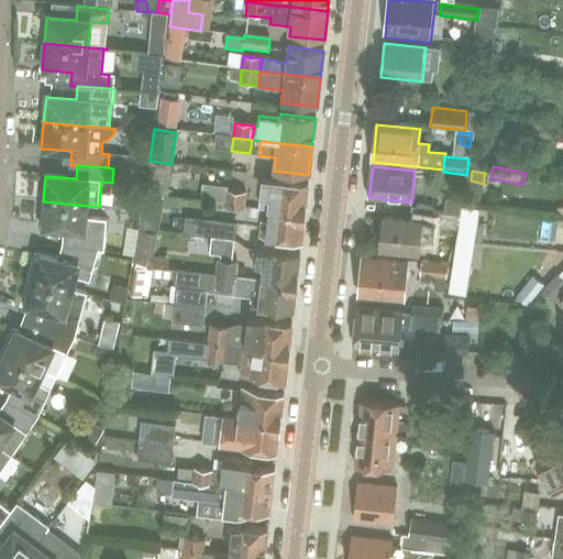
[(271,210),(304,215),(307,186),(266,182),(265,195),(272,196),(271,210)]
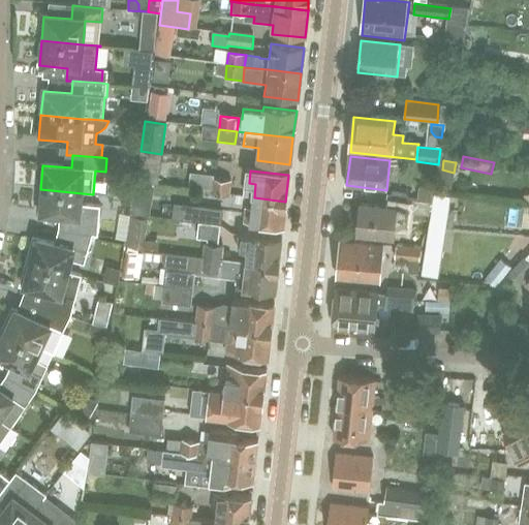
[(212,192),(229,194),(231,182),(213,180),(212,192)]
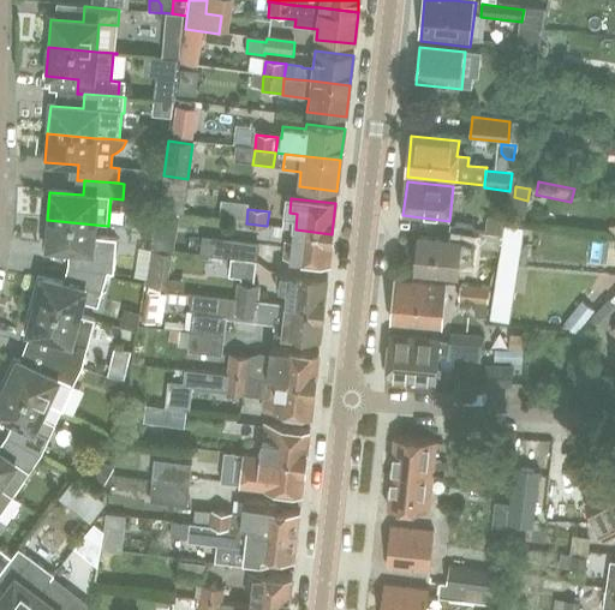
[(95,225),(47,220),(45,249),(77,251),(75,269),(108,274),(114,275),(117,241),(94,239),(95,225)]
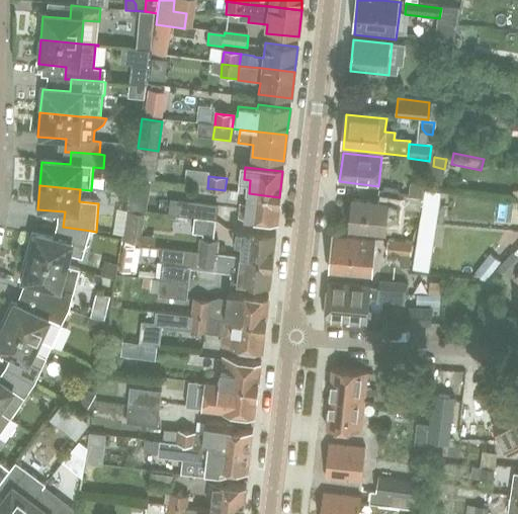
[(409,199),(423,200),(425,187),(410,185),(409,199)]
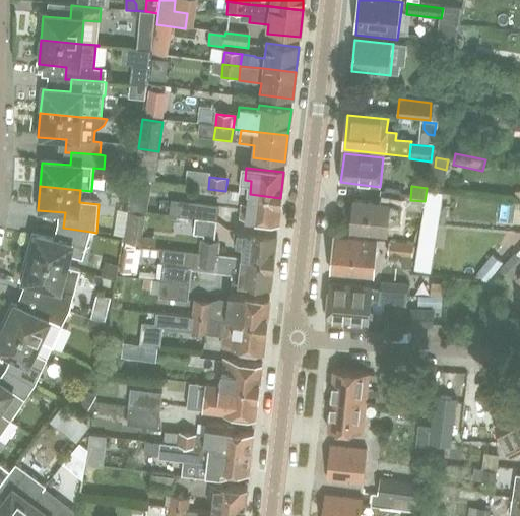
[(278,224),(280,198),(250,194),(248,207),(242,206),(241,219),(278,224)]
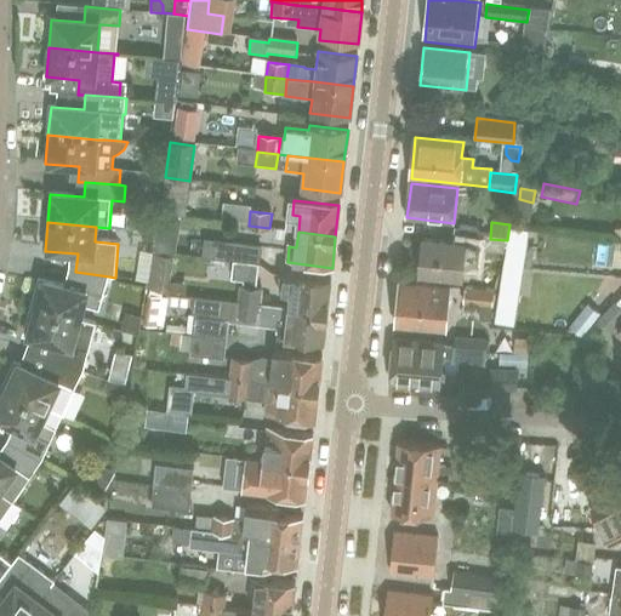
[(476,252),(503,255),(507,240),(490,239),(478,237),(476,252)]
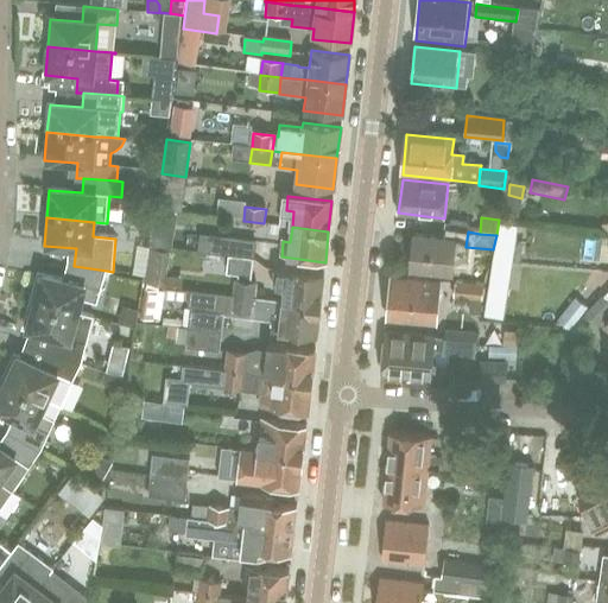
[(464,259),(466,247),(455,246),(456,237),(416,233),(412,265),(453,270),(454,259),(464,259)]
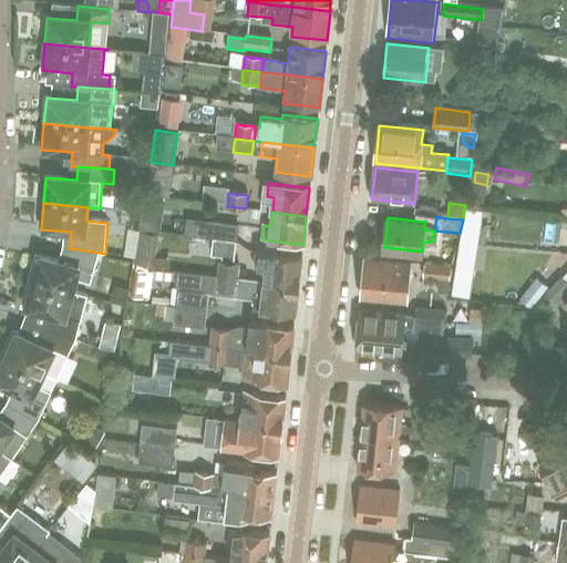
[(206,239),(236,243),(238,227),(207,224),(206,239)]
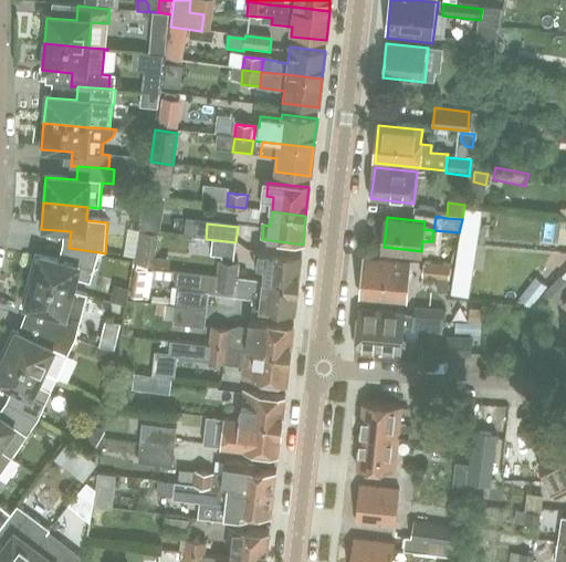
[(154,269),(159,236),(139,232),(135,266),(154,269)]
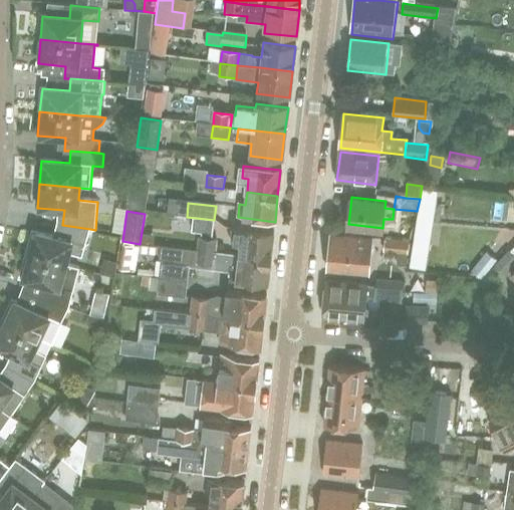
[(82,257),(90,229),(62,225),(59,239),(33,232),(27,255),(66,265),(69,254),(82,257)]
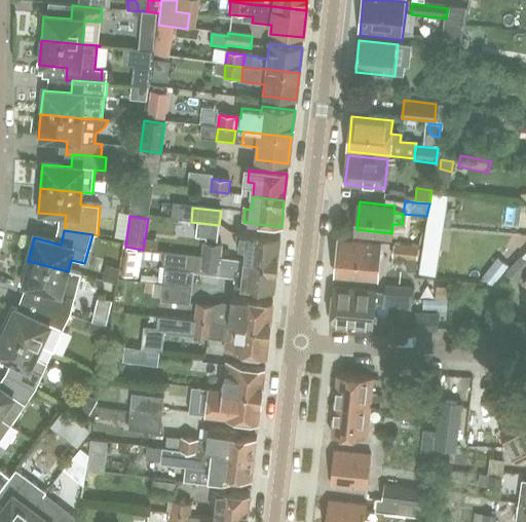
[(247,249),(245,262),(276,266),(279,239),(236,234),(234,248),(240,249),(247,249)]
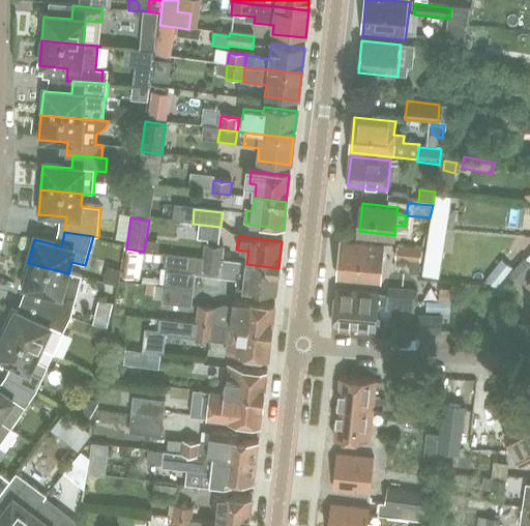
[(337,280),(381,283),(384,246),(342,242),(337,280)]
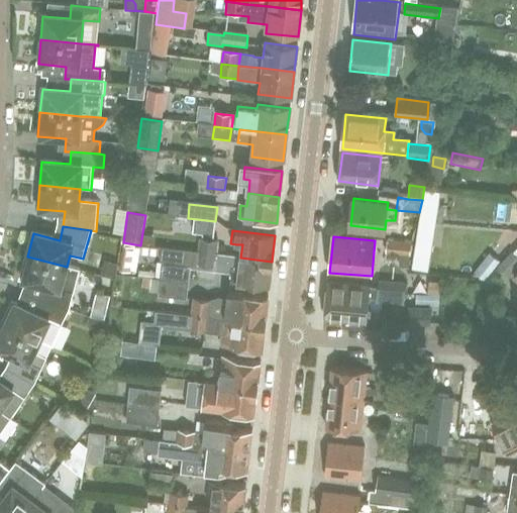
[(199,253),(217,255),(218,242),(200,240),(199,253)]
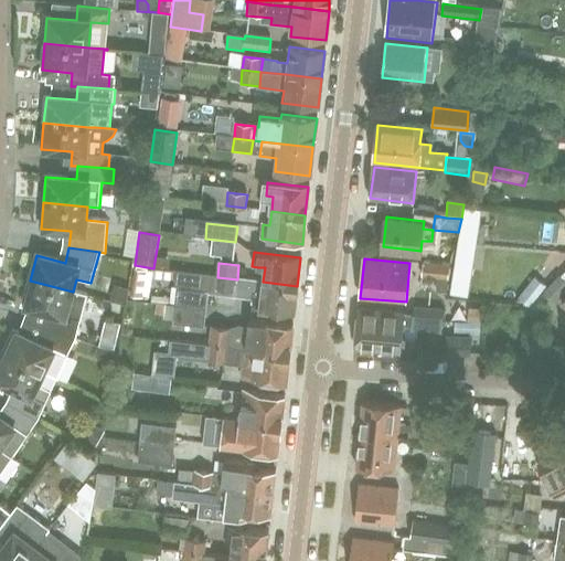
[(423,279),(449,281),(450,266),(424,264),(423,279)]
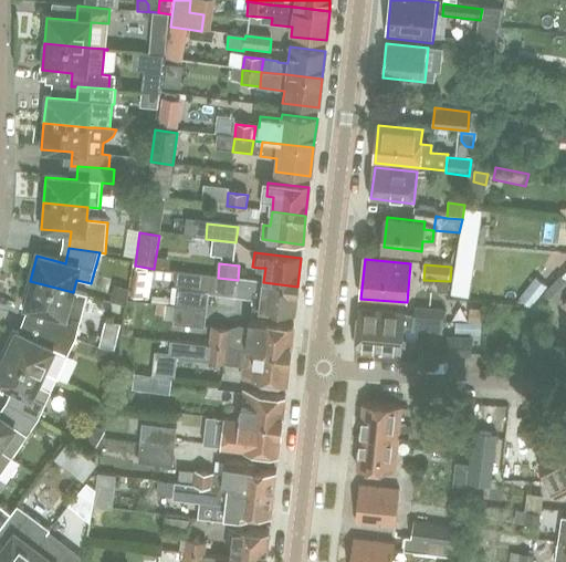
[(160,283),(180,283),(180,272),(160,271),(160,283)]
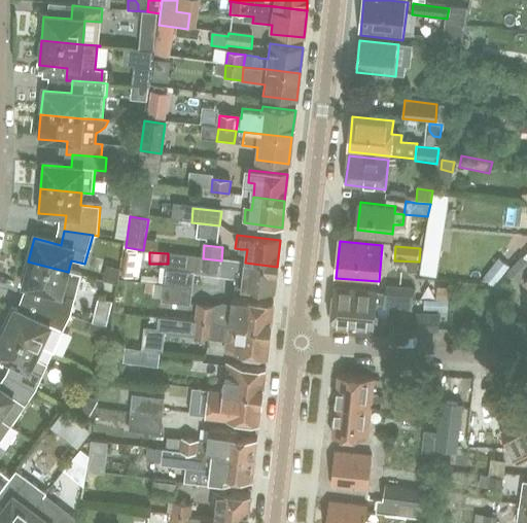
[(220,273),(221,260),(203,258),(202,271),(220,273)]
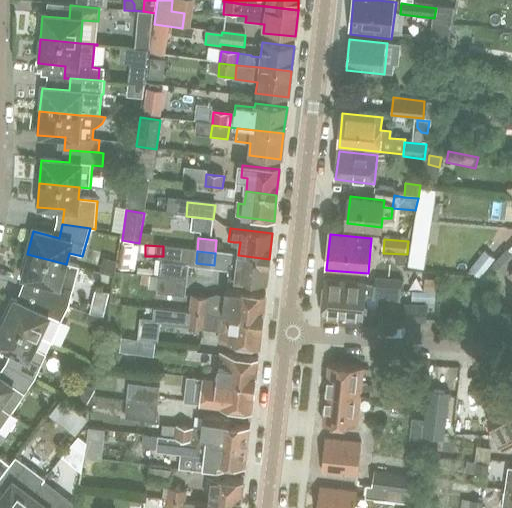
[(469,271),(479,279),(495,260),(484,252),(469,271)]
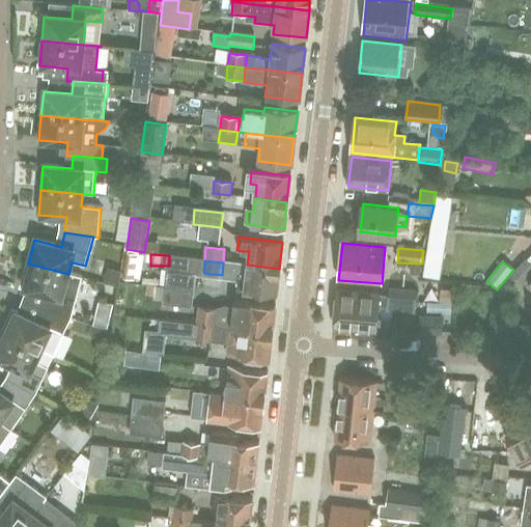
[(82,278),(68,274),(28,264),(21,287),(49,295),(44,308),(72,319),(82,278)]
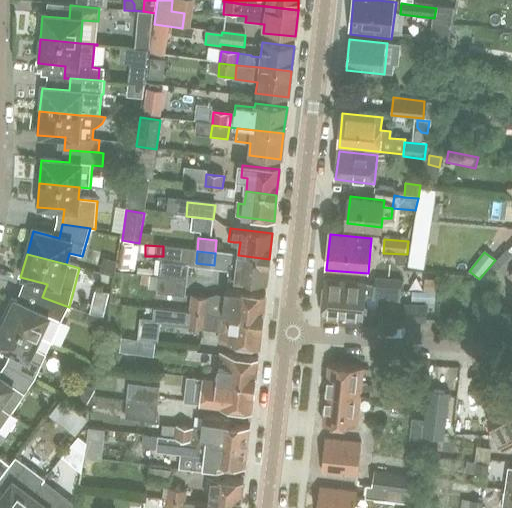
[(266,285),(269,259),(238,255),(237,268),(231,267),(229,280),(266,285)]
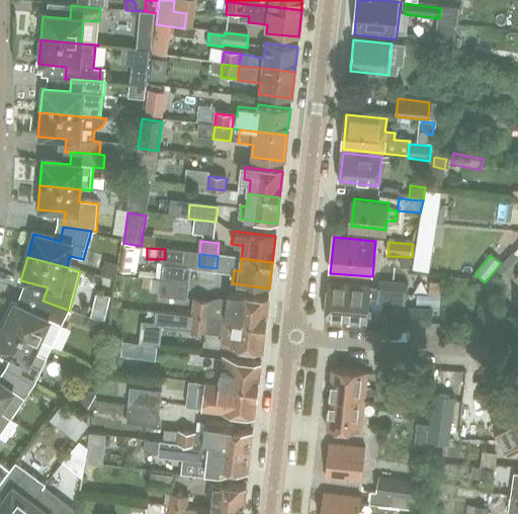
[(163,265),(161,281),(189,284),(191,268),(163,265)]
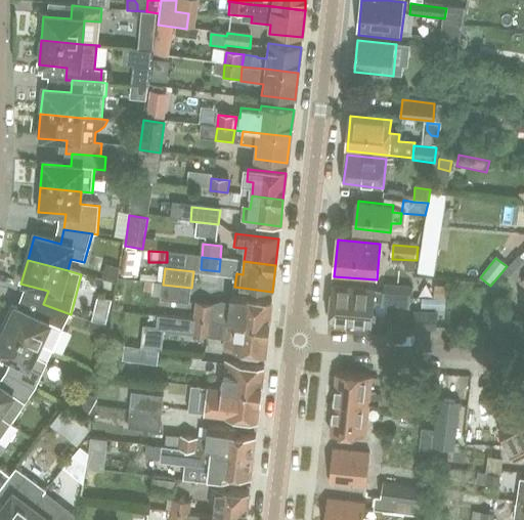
[(190,305),(191,288),(163,285),(161,301),(190,305)]
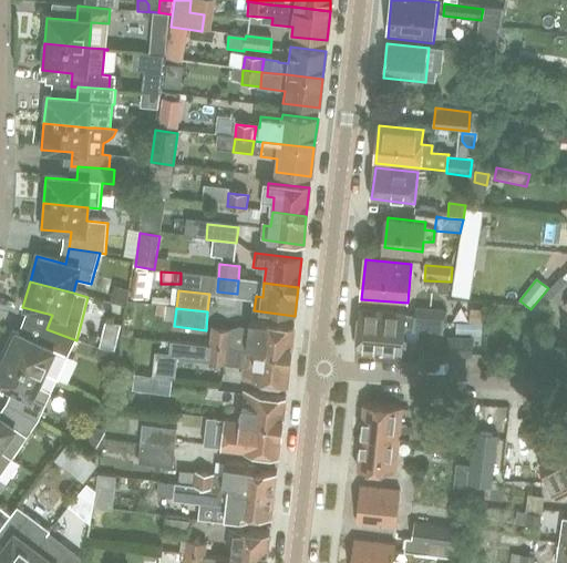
[(444,313),(415,309),(414,321),(443,325),(444,313)]
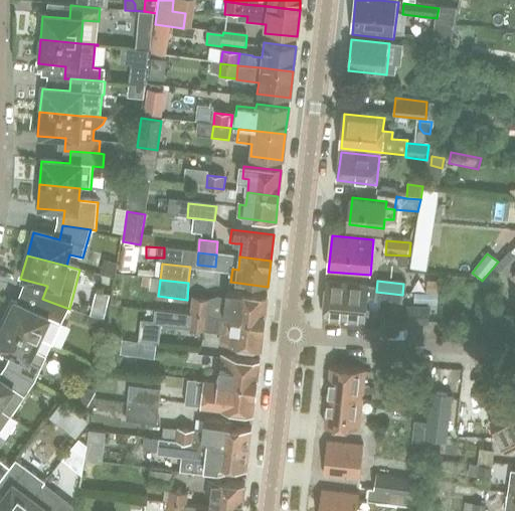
[(364,330),(365,321),(369,286),(327,282),(324,317),(341,319),(341,327),(364,330)]
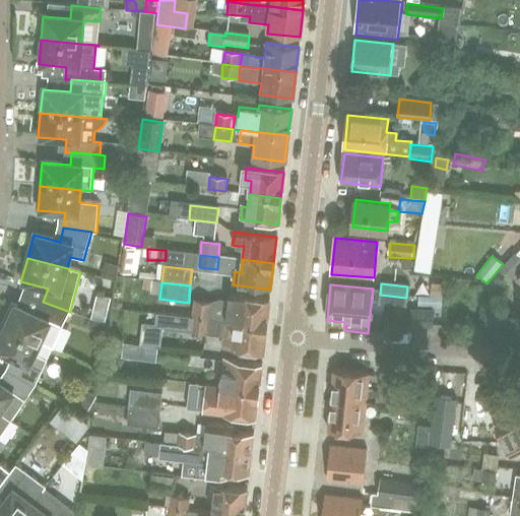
[(229,296),(225,322),(266,327),(269,301),(229,296)]
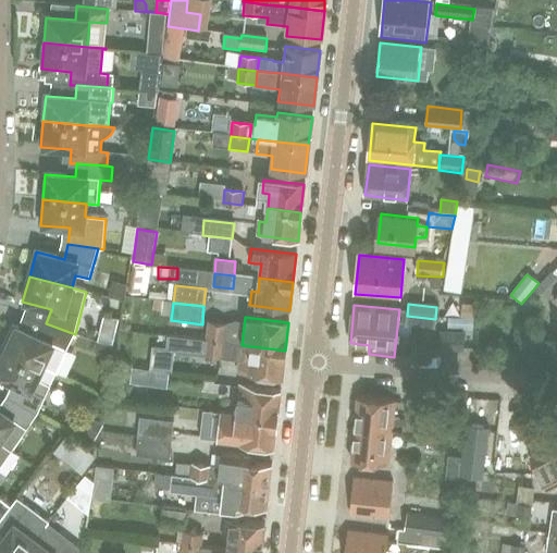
[(40,339),(13,326),(2,349),(42,368),(58,376),(58,373),(57,373),(75,334),(46,323),(40,339)]
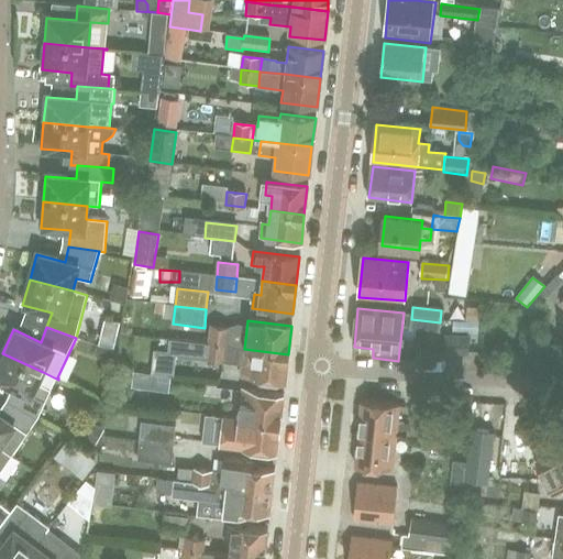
[(470,353),(471,338),(448,338),(448,353),(470,353)]
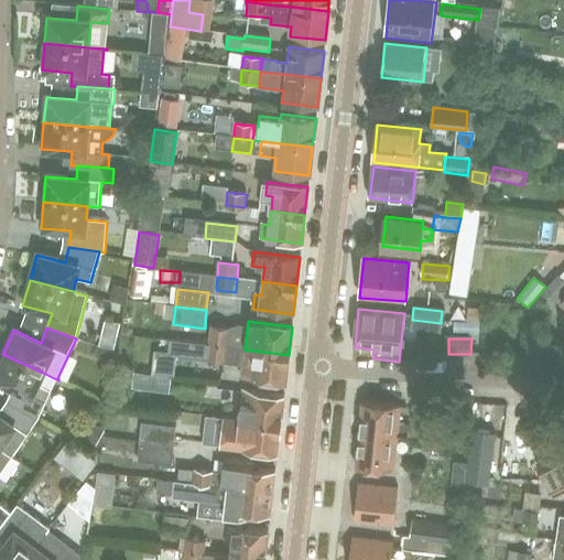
[(179,356),(207,359),(209,346),(181,343),(179,356)]
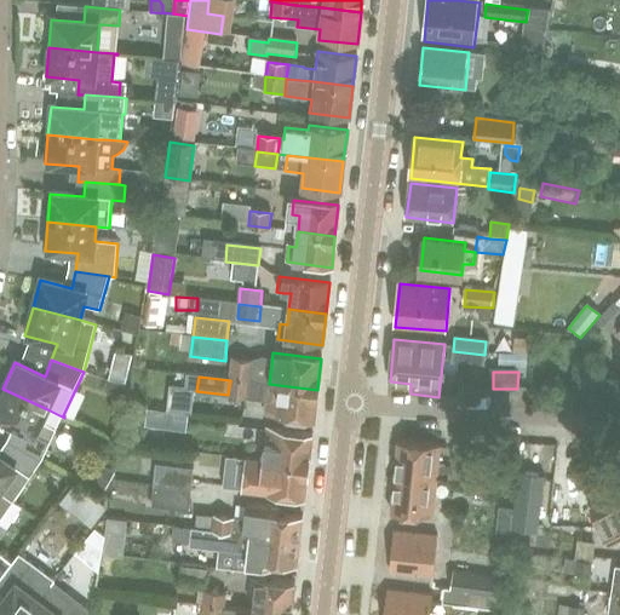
[(248,397),(250,383),(230,380),(228,395),(248,397)]
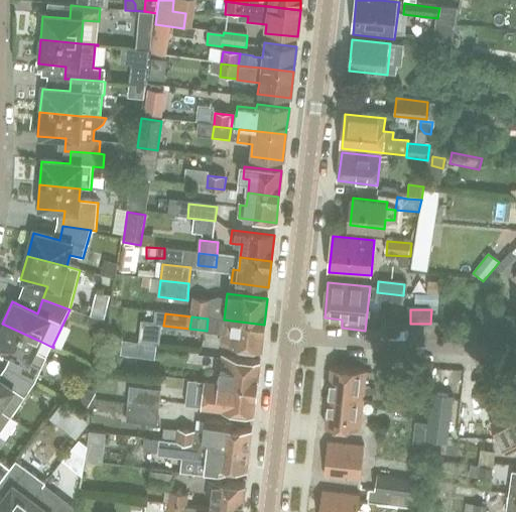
[(261,351),(264,325),(224,320),(208,318),(207,331),(223,333),(221,347),(261,351)]
